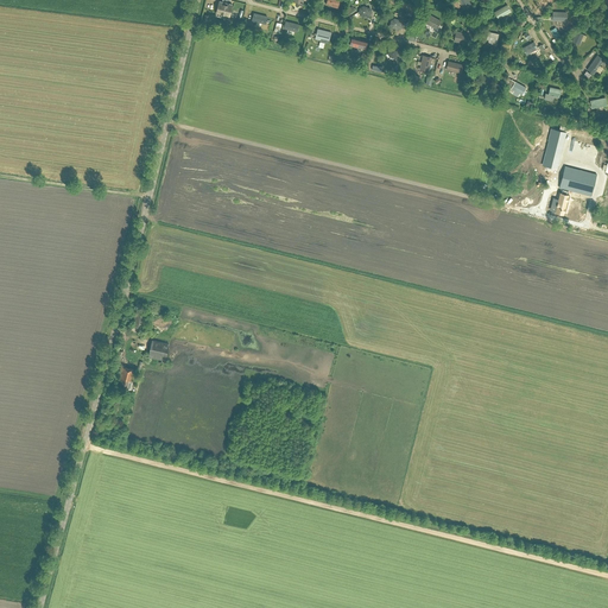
[(458,0),(464,8),(466,7),(468,10),(470,8),(468,5),(470,4),(468,0),(458,0)]
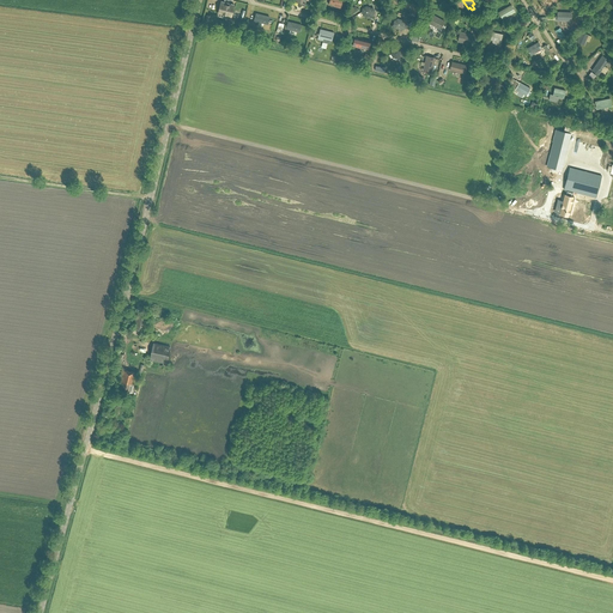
[(234,7),(220,4),(218,12),(231,16),(234,7)]
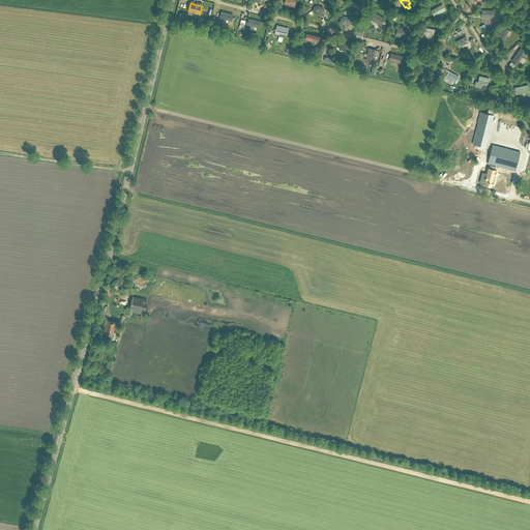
[(434,16),(438,15),(445,9),(442,4),(431,10),(434,16)]
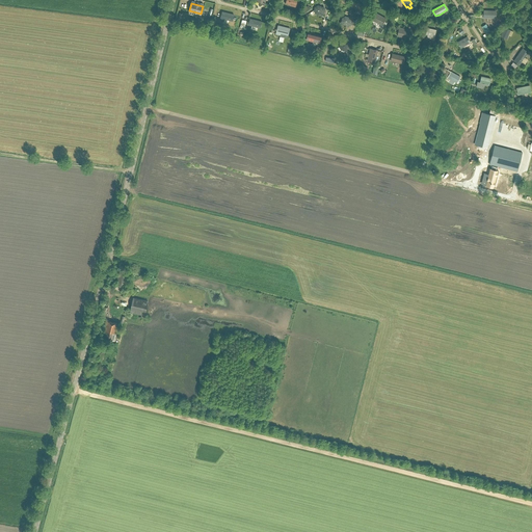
[(318,5),(315,7),(314,10),(316,14),(319,15),(320,14),(321,16),(323,14),(325,8),(323,6),(322,7),(321,6),(318,5)]
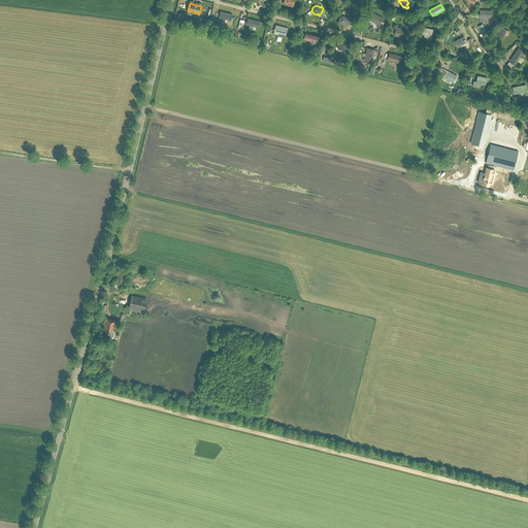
[(302,10),(306,15),(311,11),(306,6),(302,10)]
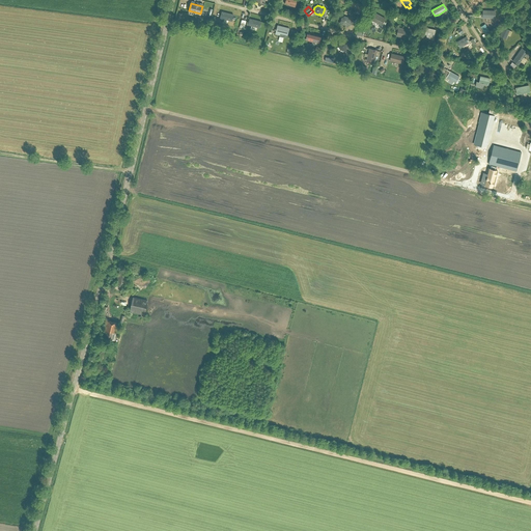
[(220,18),(224,19),(232,21),(233,15),(222,11),(220,18)]
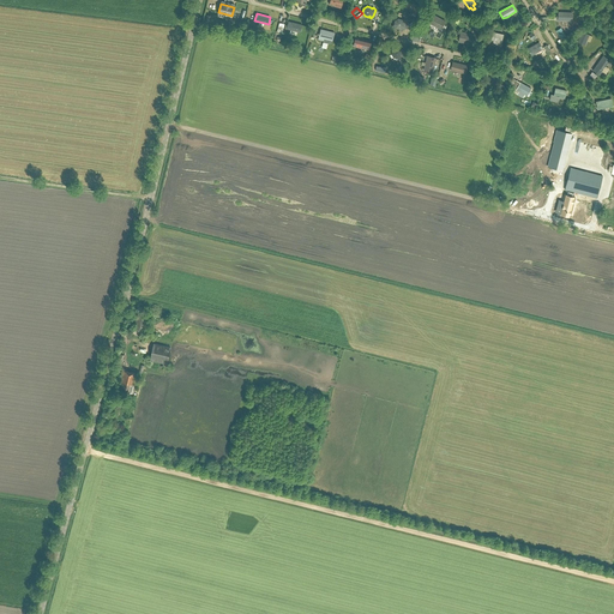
[(435,16),(433,19),(428,17),(426,20),(441,29),(445,20),(435,16)]
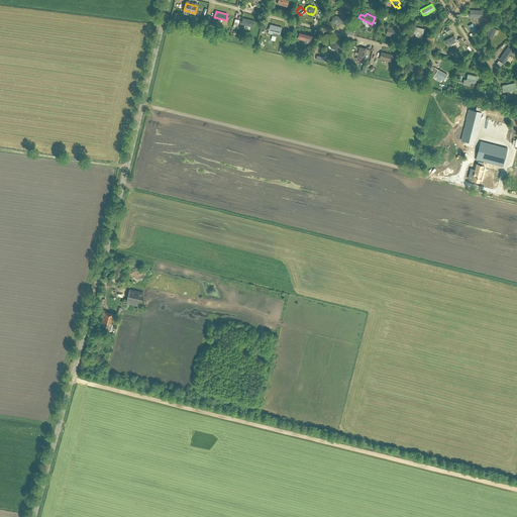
[(341,24),(342,19),(341,16),(339,18),(338,16),(335,15),(332,17),(331,20),(333,23),(336,24),(338,23),(339,25),(341,24)]
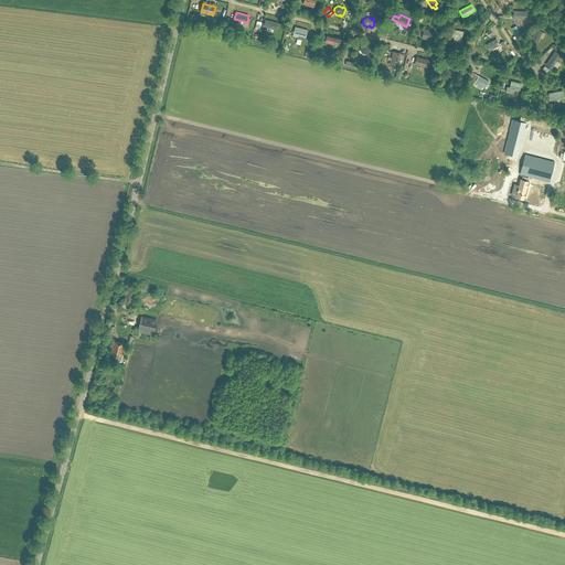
[(273,32),(274,29),(276,30),(278,22),(266,20),(265,27),(267,28),(266,30),(273,32)]
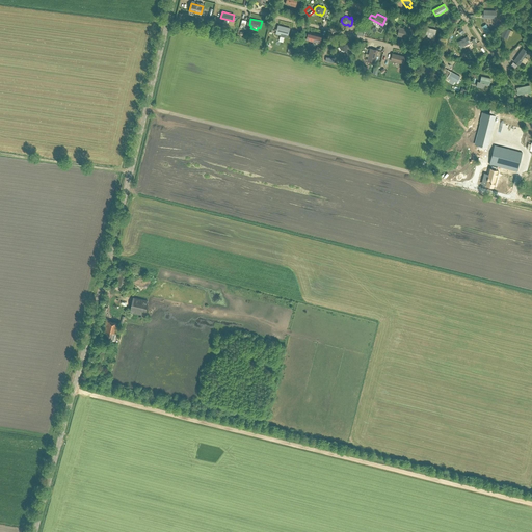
[(290,28),(278,25),(276,32),(275,34),(280,35),(281,33),(288,34),(290,28)]
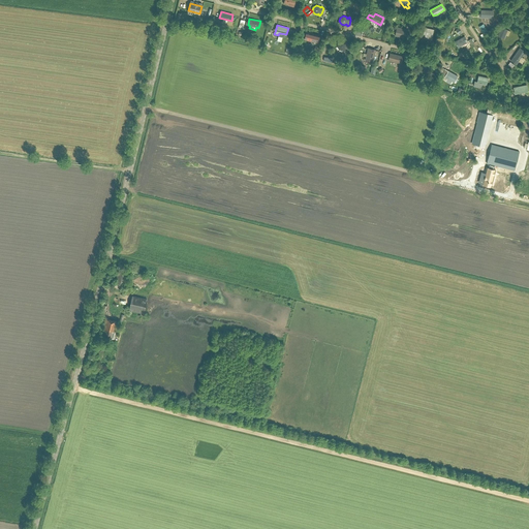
[(407,30),(397,27),(395,35),(405,38),(407,30)]
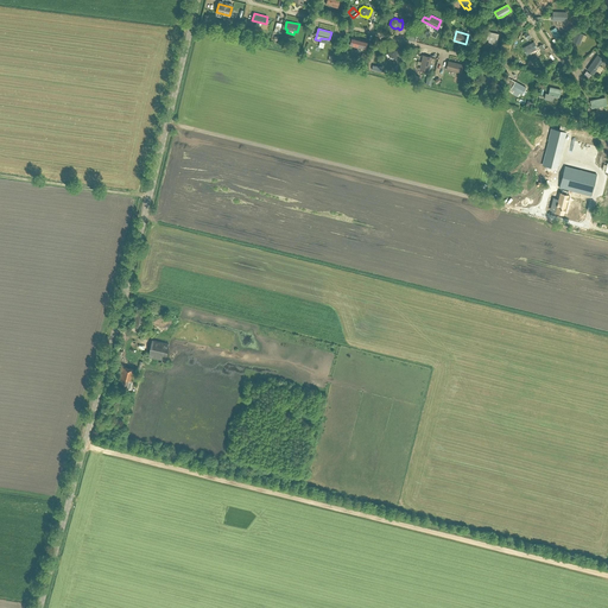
[(583,35),(576,31),(572,40),(580,44),(583,35)]
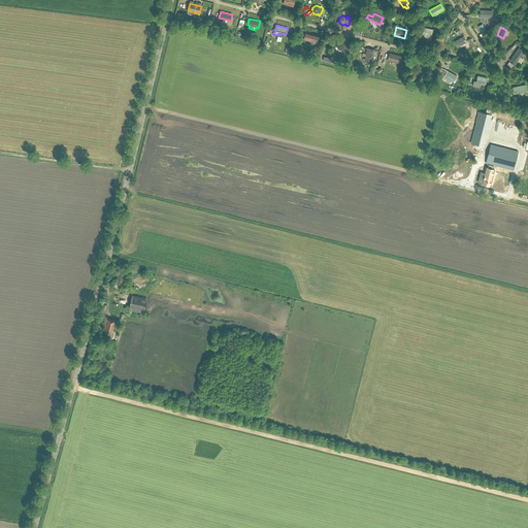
[(424,28),(423,34),(424,34),(424,36),(425,37),(426,37),(427,38),(430,39),(431,38),(433,29),(424,28)]
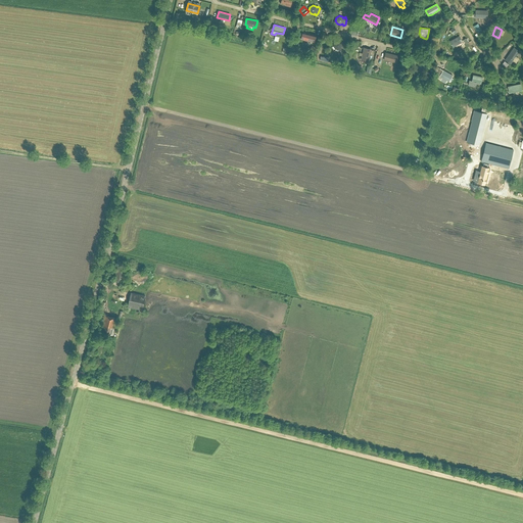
[(303,33),(301,39),(310,41),(311,40),(316,41),(317,36),(303,33)]
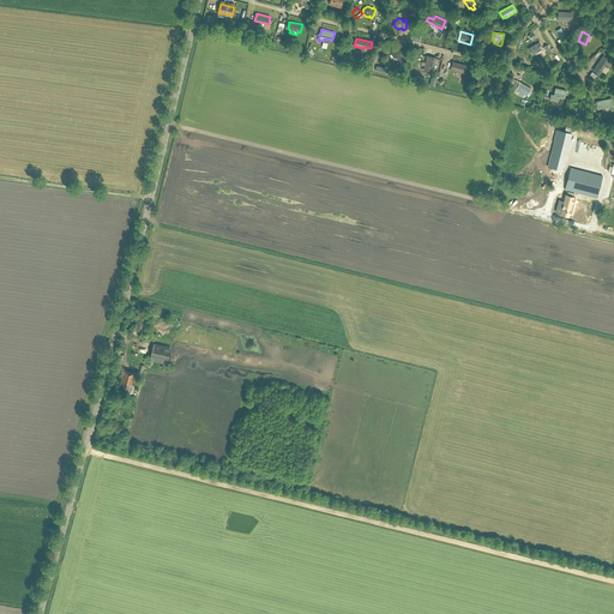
[(529,48),(533,55),(543,48),(540,42),(529,48)]
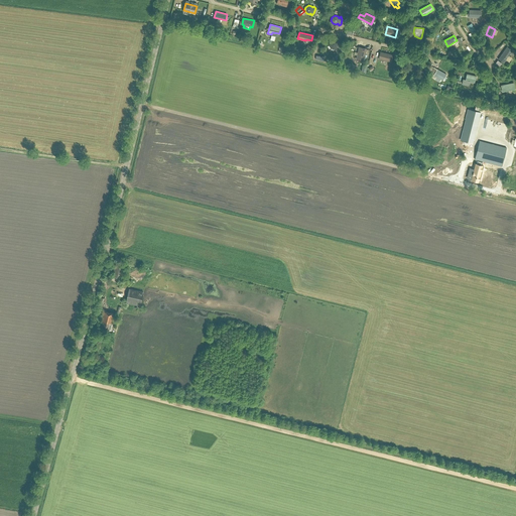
[(330,42),(329,45),(331,48),(334,48),(336,48),(337,51),(340,49),(339,48),(340,43),(339,41),(337,42),(336,41),(333,40),(330,42)]
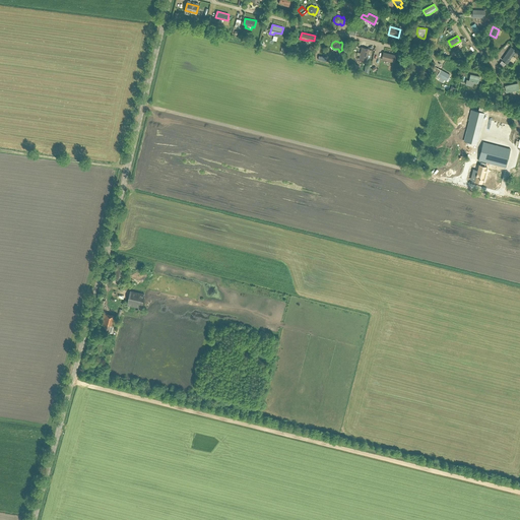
[(511,47),(509,50),(503,59),(508,63),(514,54),(516,51),(511,47)]
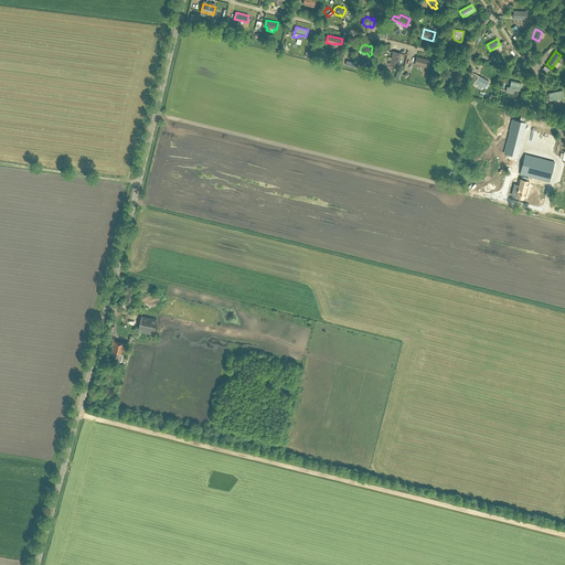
[(401,62),(400,62),(402,53),(393,52),(391,64),(398,65),(403,66),(403,64),(403,63),(401,62)]
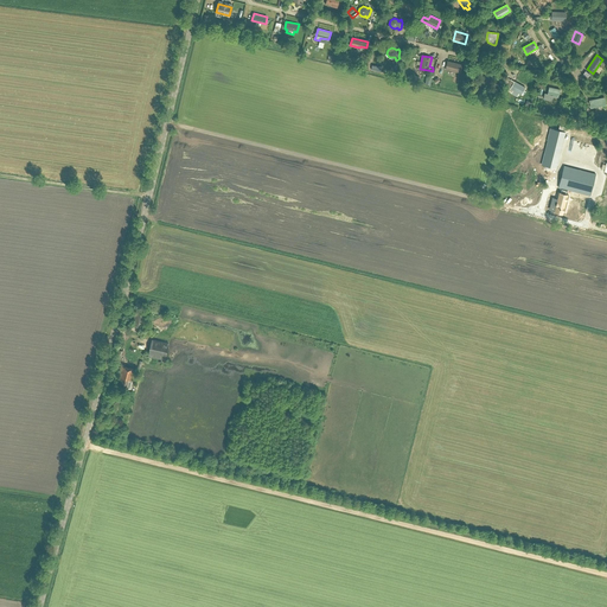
[(448,62),(447,69),(460,71),(461,65),(448,62)]
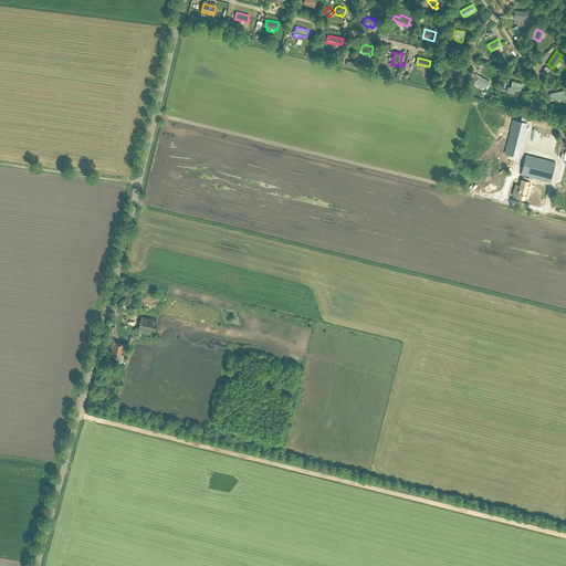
[(461,69),(449,65),(447,72),(459,75),(461,69)]
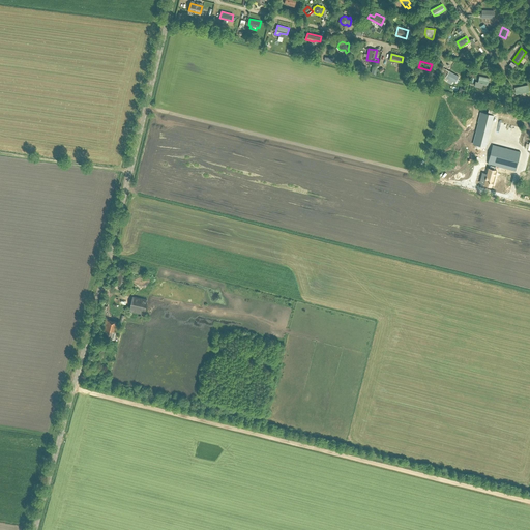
[(443,76),(448,79),(446,82),(451,84),(453,81),(455,82),(455,81),(458,82),(459,80),(458,79),(459,77),(446,69),(443,76)]
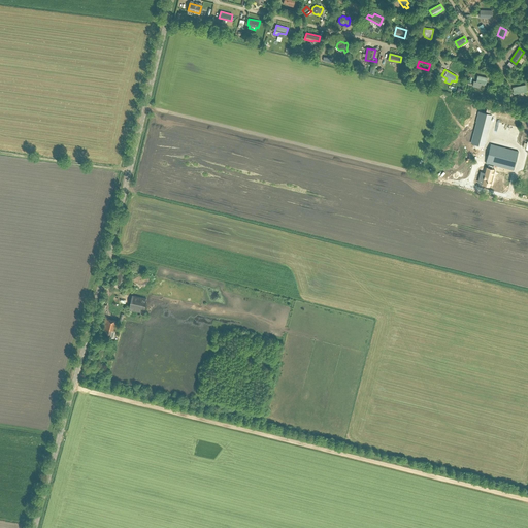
[(485,85),(487,77),(477,75),(476,81),(474,81),(473,86),(479,87),(480,87),(480,83),(485,85)]
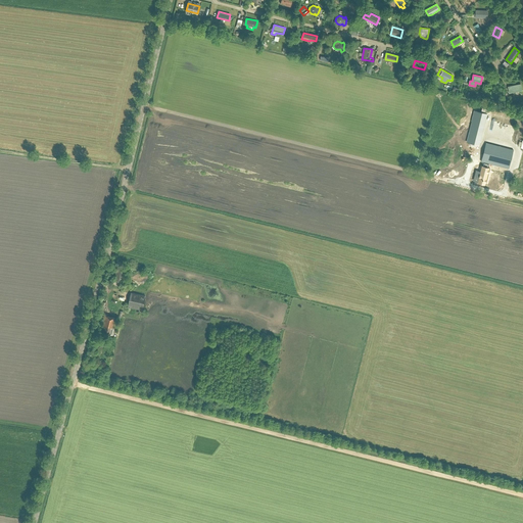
[(508,86),(509,93),(522,90),(520,84),(508,86)]
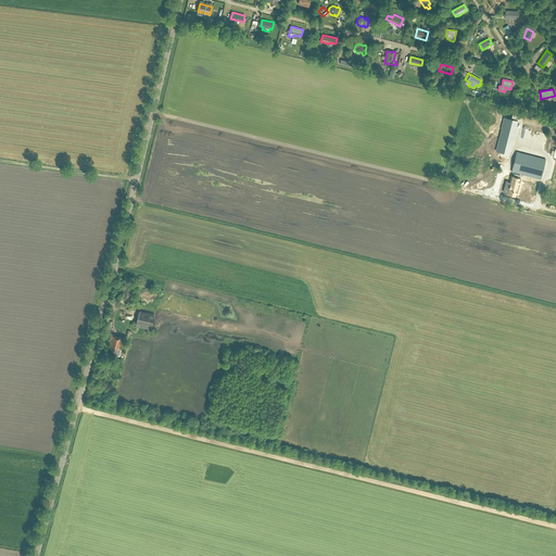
[(496,150),(509,154),(518,121),(506,117),(505,123),(503,123),(501,128),(502,128),(496,150)]
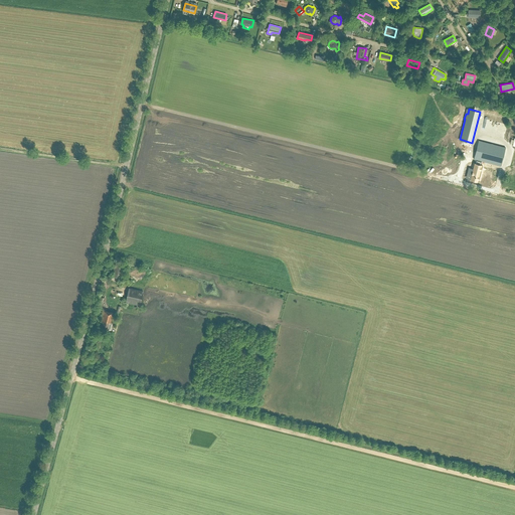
[(479,141),(474,159),(501,166),(505,147),(479,141)]
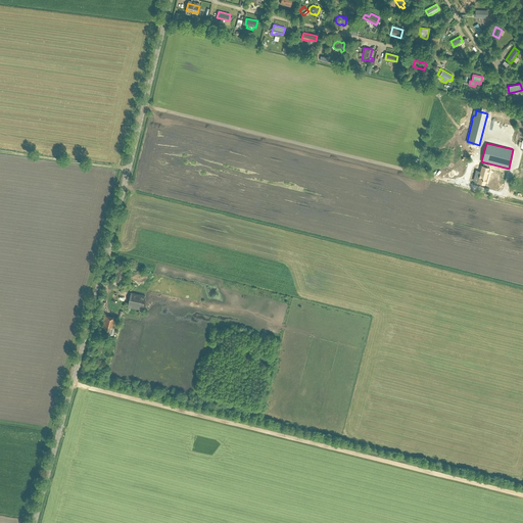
[(481,165),(477,182),(485,184),(490,168),(481,165)]
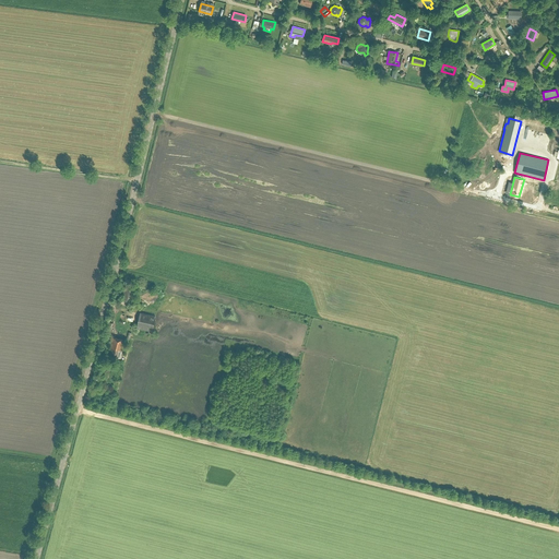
[(137,286),(126,283),(121,299),(132,302),(137,286)]
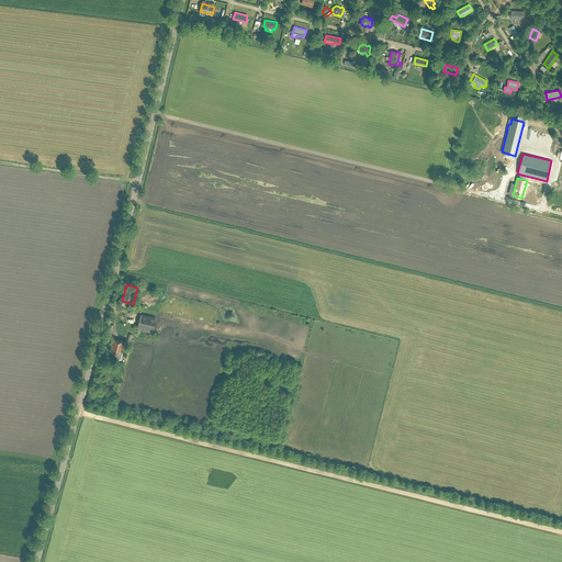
[(157,317),(141,314),(137,329),(154,334),(157,317)]
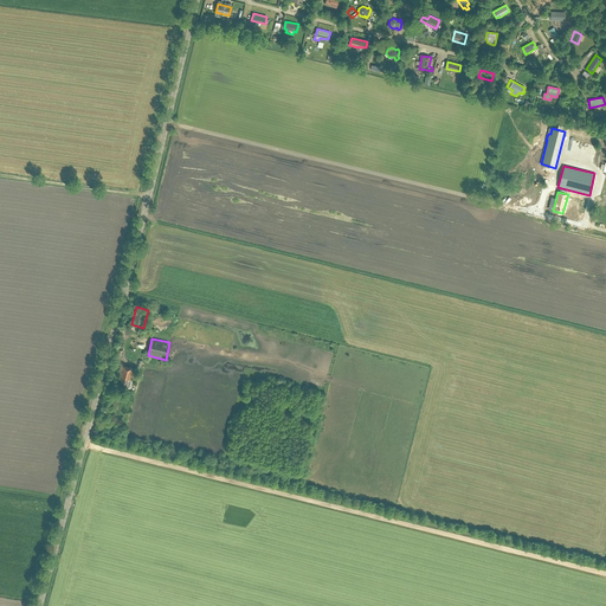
[(114,363),(113,368),(115,368),(116,365),(118,366),(118,363),(120,363),(123,350),(117,348),(114,363)]
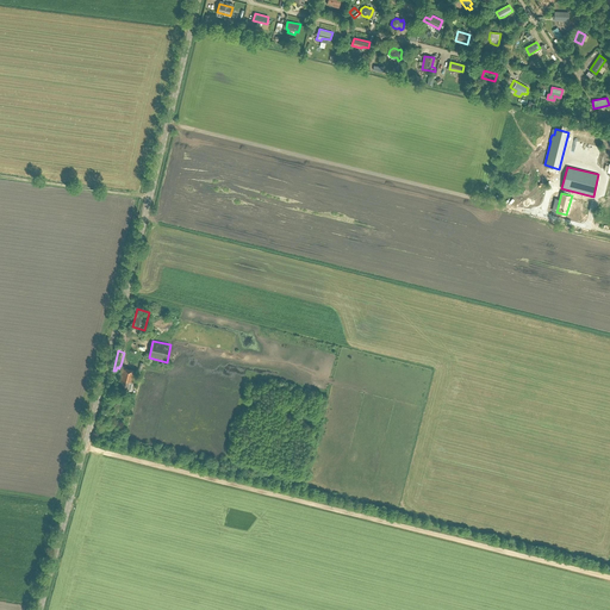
[(117,386),(132,390),(137,371),(122,367),(117,386)]
